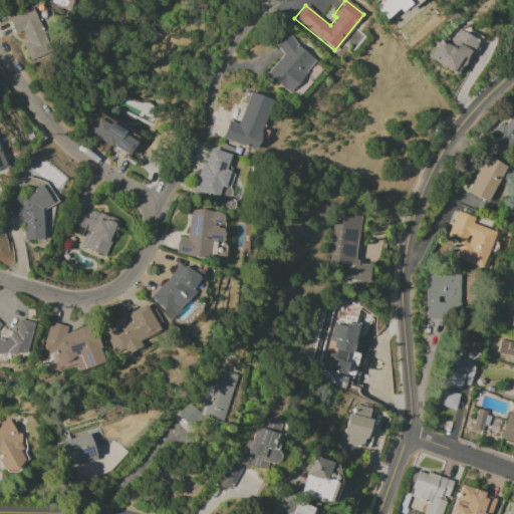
[(8,18),(14,34),(22,31),(26,41),(22,43),(29,60),(50,53),(32,8),(8,18)]
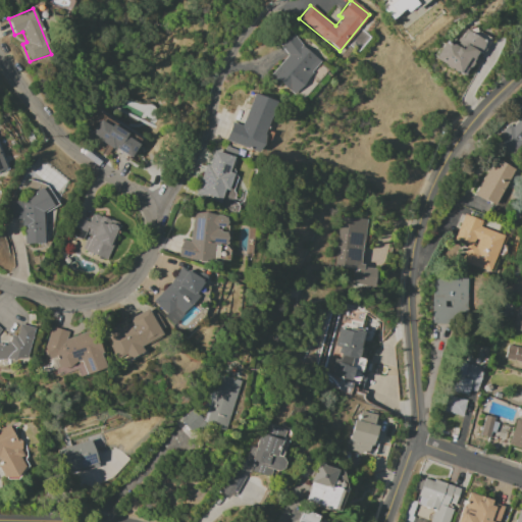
[(434,59),(464,76),(484,41),(464,30),(455,46),(445,41),(434,59)]
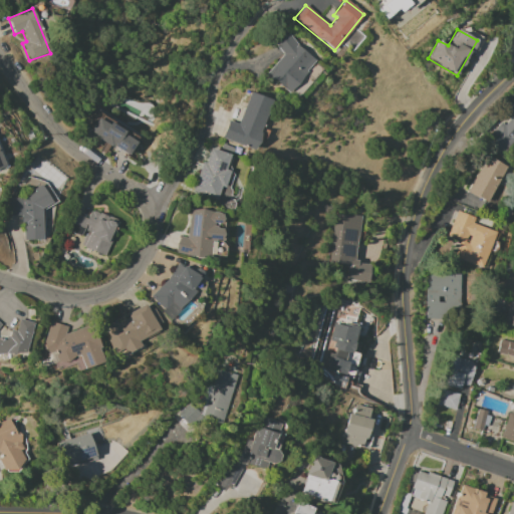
[(284,53),(263,77),(274,85),(277,82),(288,92),(316,61),(285,34),(275,45),(284,53)]
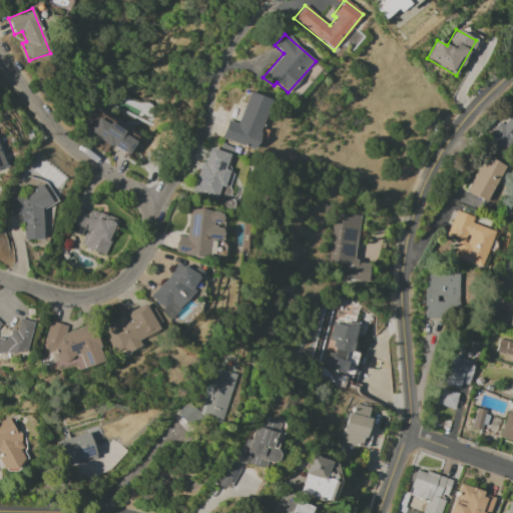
[(273,100),(248,91),(237,123),(228,120),(221,137),(254,149),(273,100)]
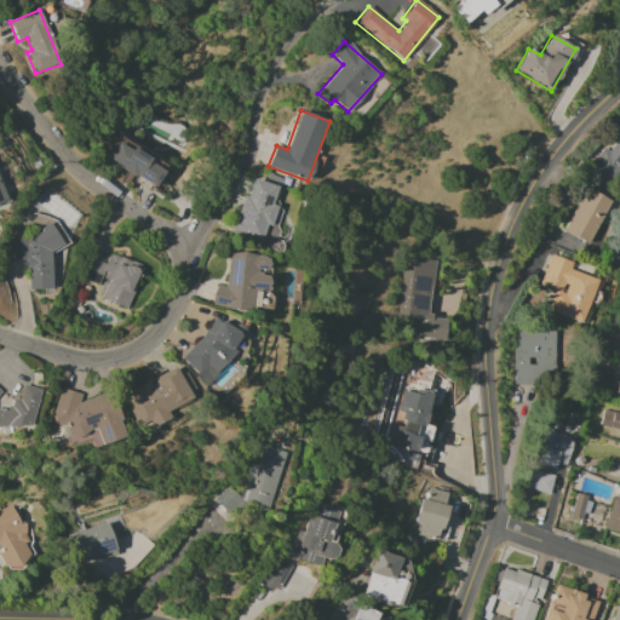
[(619,128),(610,139),(613,141),(589,167),(610,187),(619,174),(619,128)]
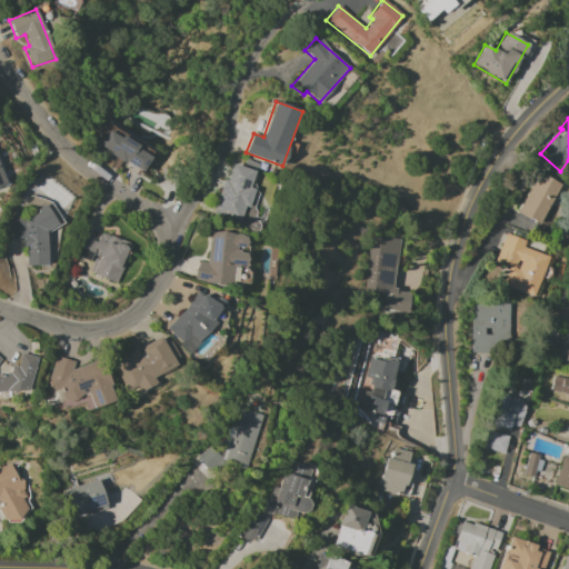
[(213,215),(250,225),(260,190),(252,188),(257,171),(229,163),(213,215)]
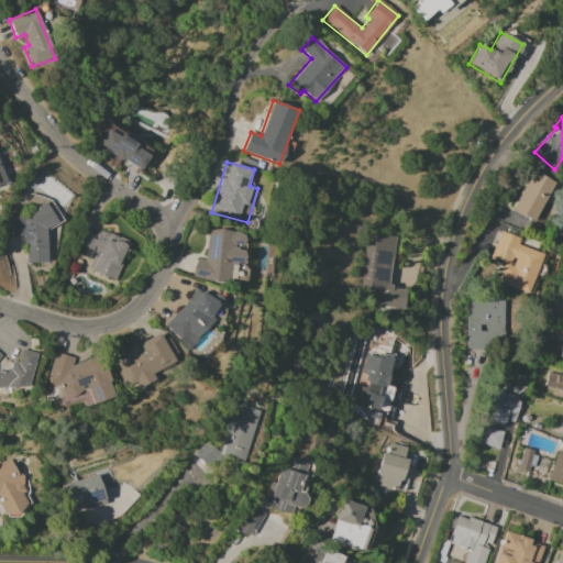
[(555,183),(533,170),(511,210),(533,222),(555,183)]
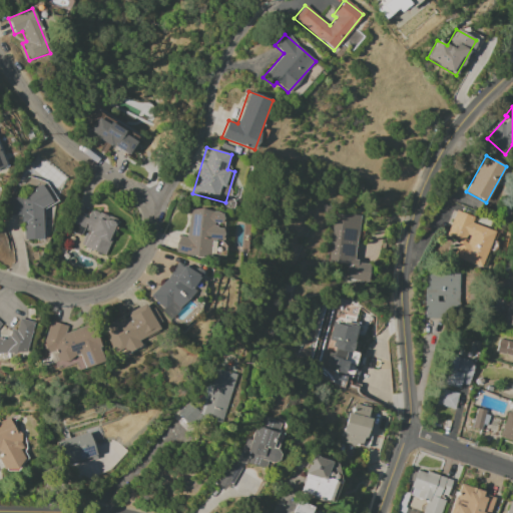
[(42,238),(41,204),(46,204),(45,193),(7,194),(8,215),(22,214),(23,239),(42,238)]
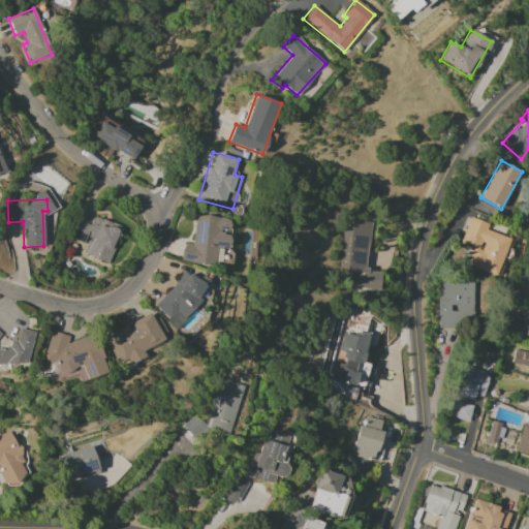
[(194,215),(191,244),(183,243),(181,262),(216,266),(217,246),(228,247),(230,219),(194,215)]
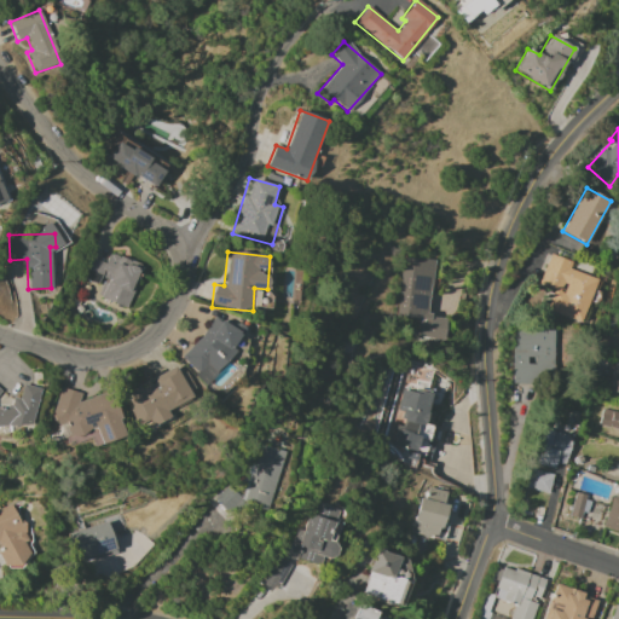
[(127,308),(144,265),(110,253),(105,262),(91,258),(84,278),(102,285),(98,298),(127,308)]
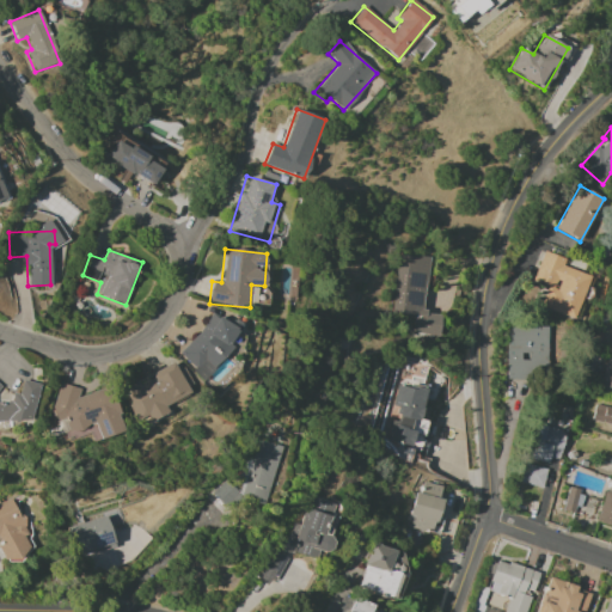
[(574,319),(589,276),(562,267),(564,258),(544,251),(533,281),(548,287),(540,307),(574,319)]
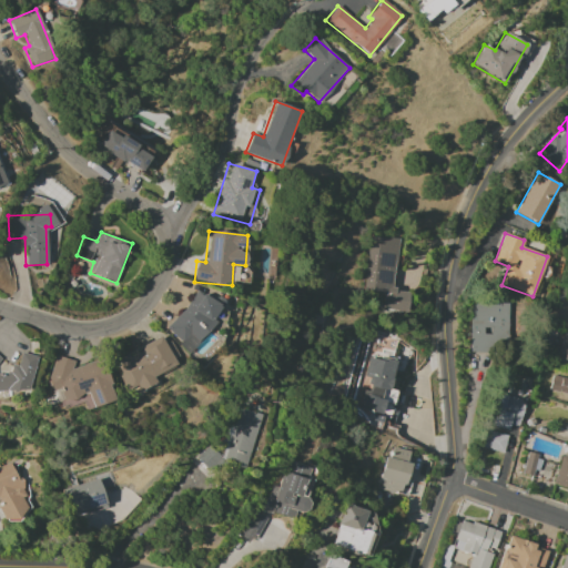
[(364,292),(383,293),(382,310),(407,312),(409,292),(393,290),(397,239),(369,236),(364,292)]
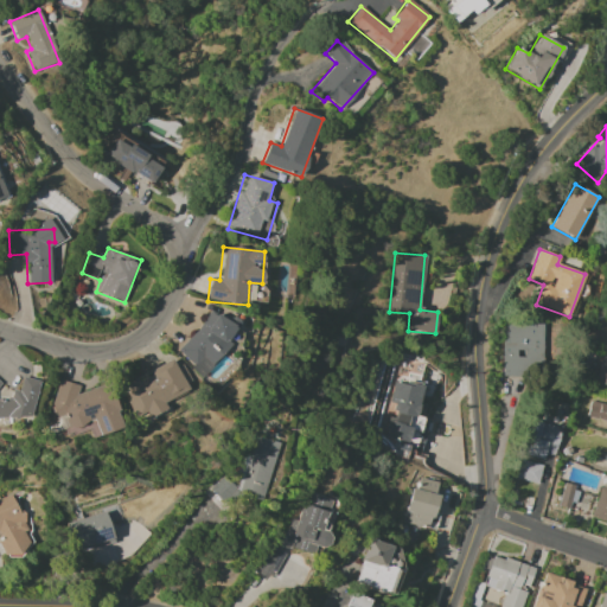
[(176,350),(200,376),(232,345),(225,338),(238,325),(224,311),(218,317),(213,312),(176,350)]
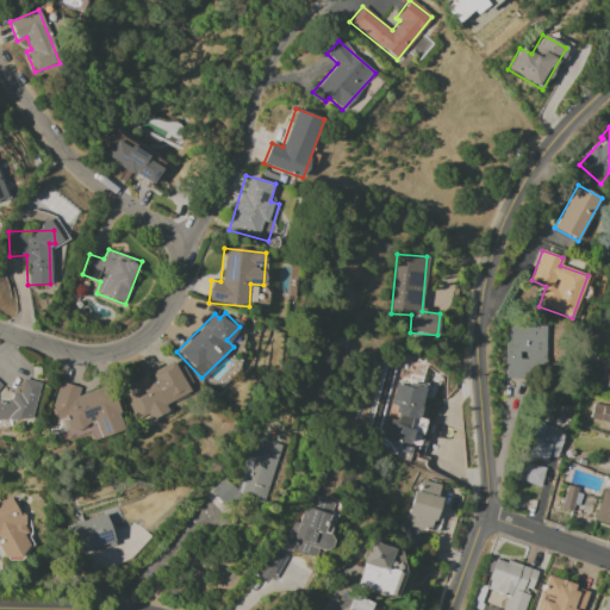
[(546,325),(506,324),(504,379),(530,379),(531,362),(545,363),(546,325)]
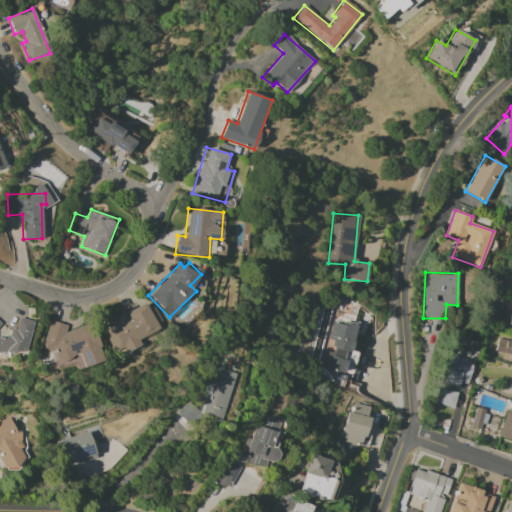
[(511,328),(511,300),(508,299),(498,323),(511,328)]
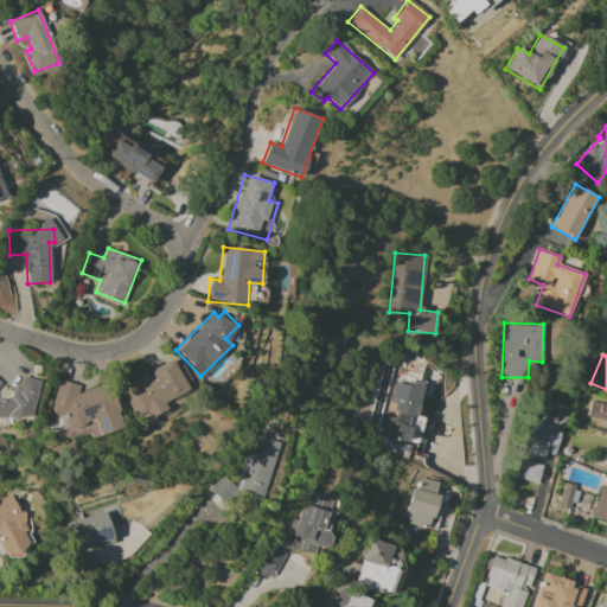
[(122,387),(139,422),(167,408),(164,402),(193,388),(183,364),(176,368),(172,359),(148,370),(151,374),(122,387)]
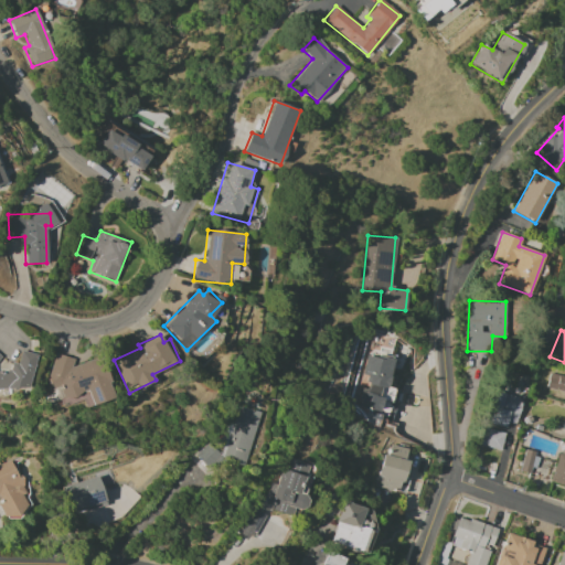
[(32,352),(19,353),(19,363),(9,363),(10,371),(0,371),(0,388),(33,387),(32,352)]
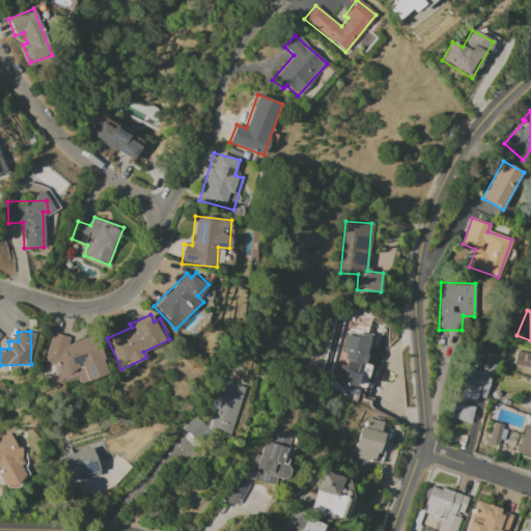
[(66,344),(68,337),(52,332),(46,354),(49,366),(59,363),(57,373),(58,379),(64,380),(79,375),(81,383),(107,375),(103,364),(104,361),(96,335),(66,344)]
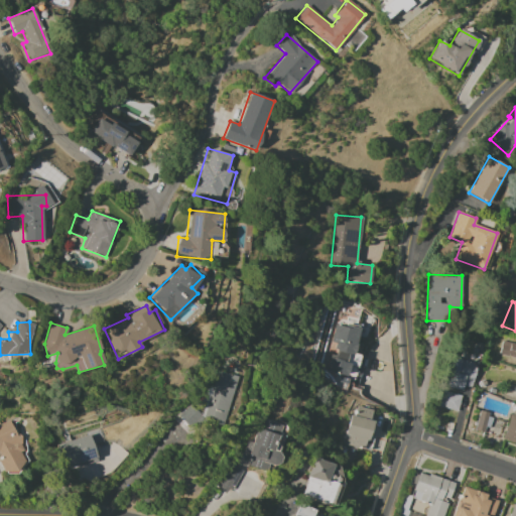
[(327,374),(360,379),(364,356),(354,354),(358,328),(335,324),(332,343),(337,344),(335,355),(331,354),(327,374)]
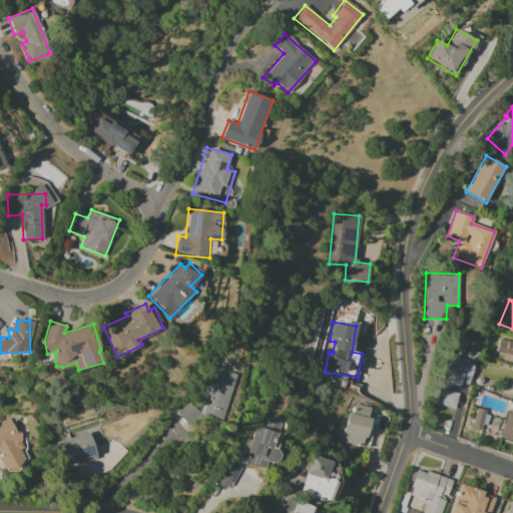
[(512,342),(499,339),(496,352),(512,356),(512,342)]
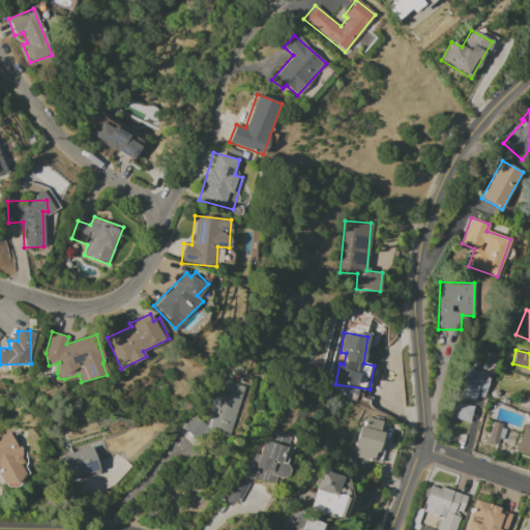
[(483,399),(490,374),(464,366),(457,396),(474,402),(476,396),(483,399)]
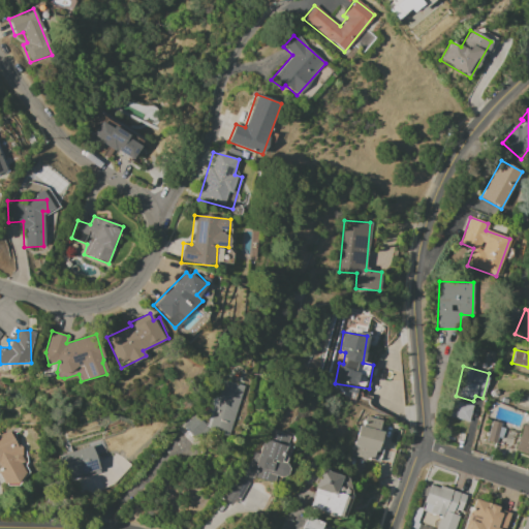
[(243,385),(221,380),(217,396),(213,395),(206,425),(230,432),(243,385)]
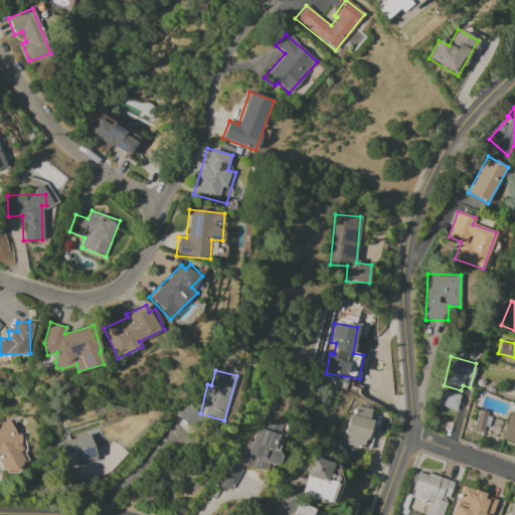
[(457,410),(460,394),(441,390),(438,406),(457,410)]
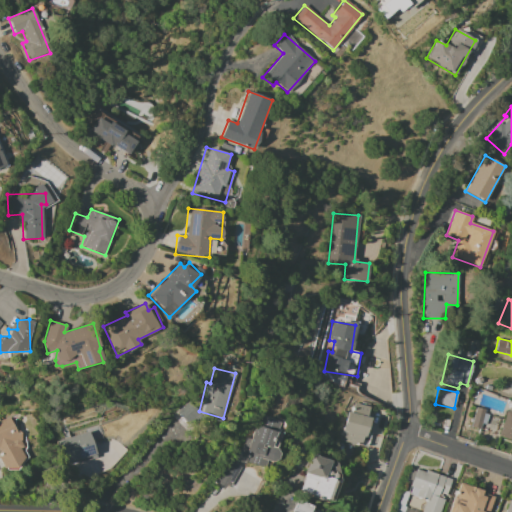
[(177,411),(189,425),(201,415),(190,401),(177,411)]
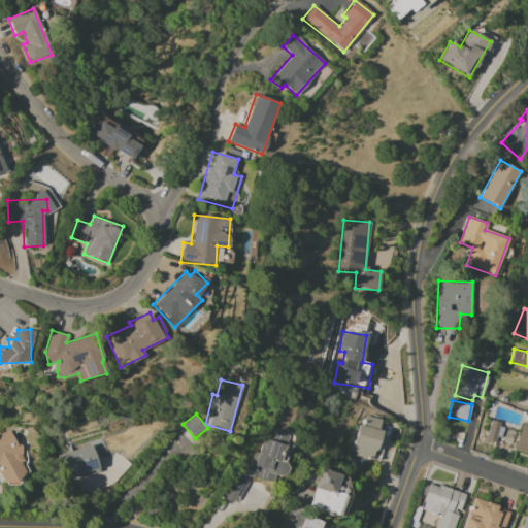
[(352,454),(372,459),(382,420),(365,416),(362,425),(359,425),(352,454)]
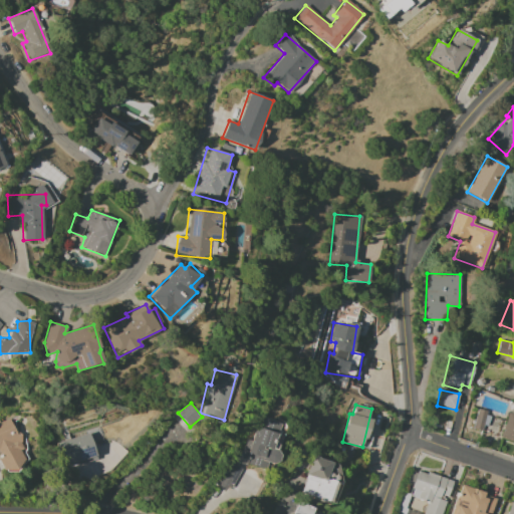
[(488,412),(477,409),(472,429),(484,432),(488,412)]
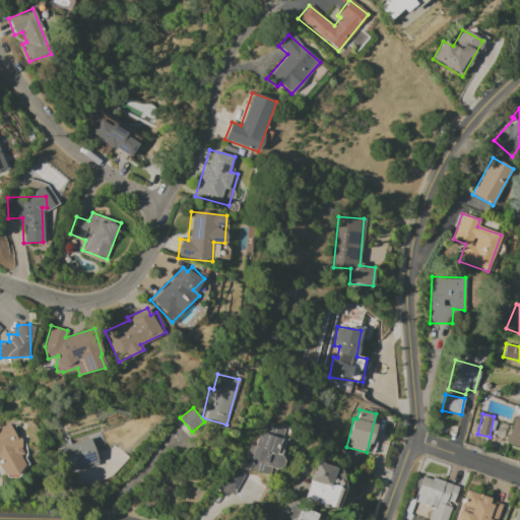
[(519,419),(514,417),(506,443),(519,447),(519,419)]
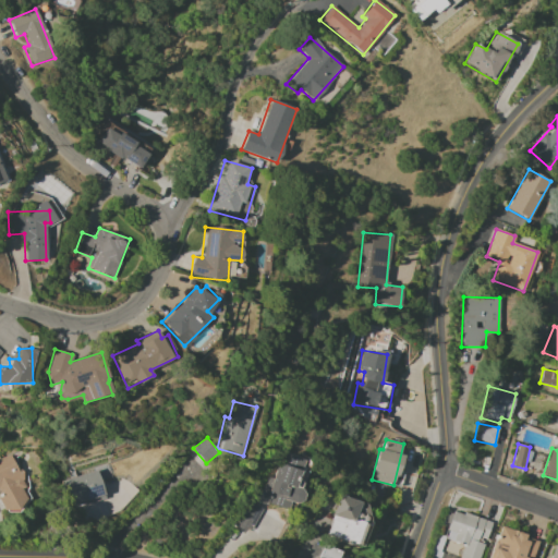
[(304,460),(281,453),(274,477),(268,476),(261,501),(288,509),(290,502),(301,505),(305,490),(295,487),(304,460)]
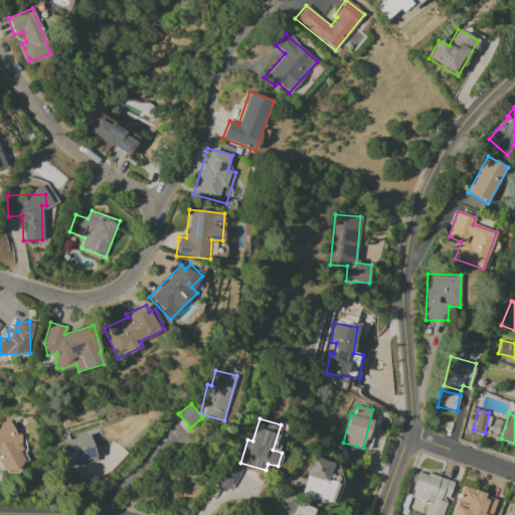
[(0,469),(0,471),(28,467),(23,436),(16,437),(14,422),(0,424),(0,469)]
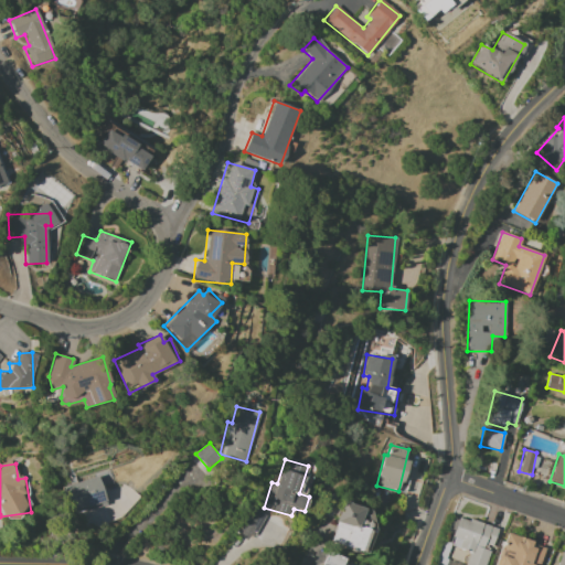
[(62,484),(67,512),(106,505),(100,478),(62,484)]
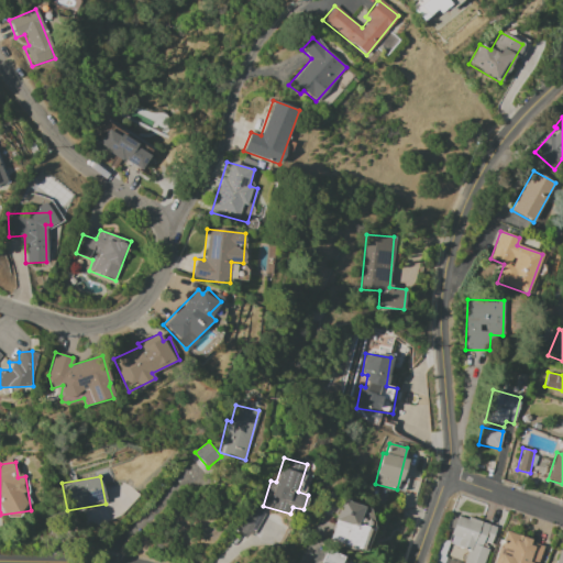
[(365,551),(375,521),(367,519),(372,509),(343,499),(330,540),(365,551)]
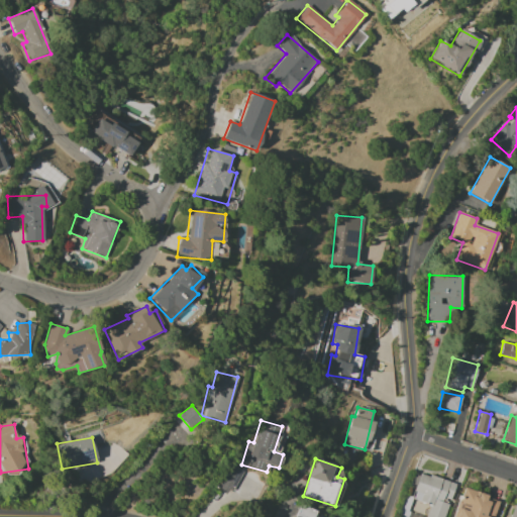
[(231,494),(242,471),(229,463),(217,487),(231,494)]
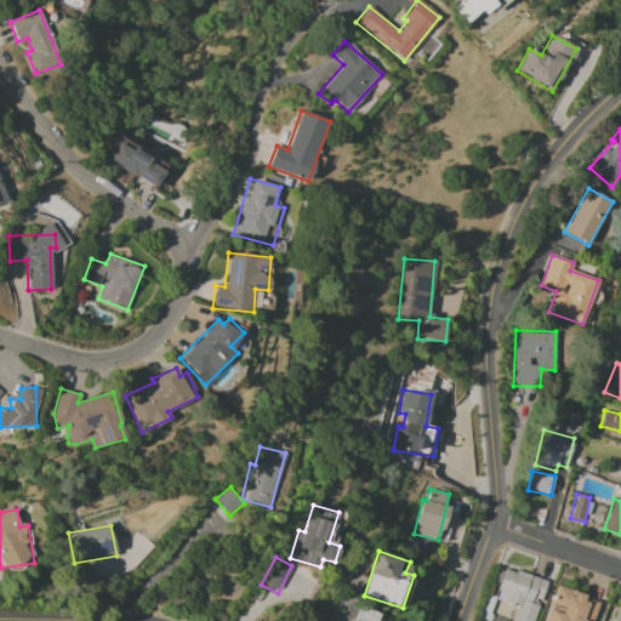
[(517,607),(511,620),(533,620),(547,581),(505,568),(495,599),(517,607)]
